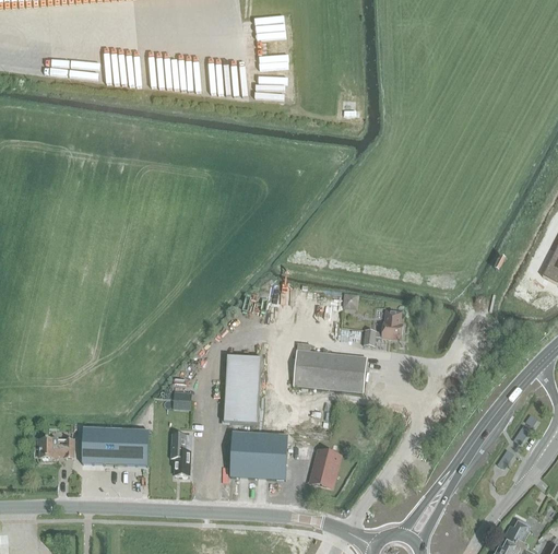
[(244,13),(247,56),(276,55),(275,33),(266,33),(265,25),(274,24),(273,11),(244,13)]
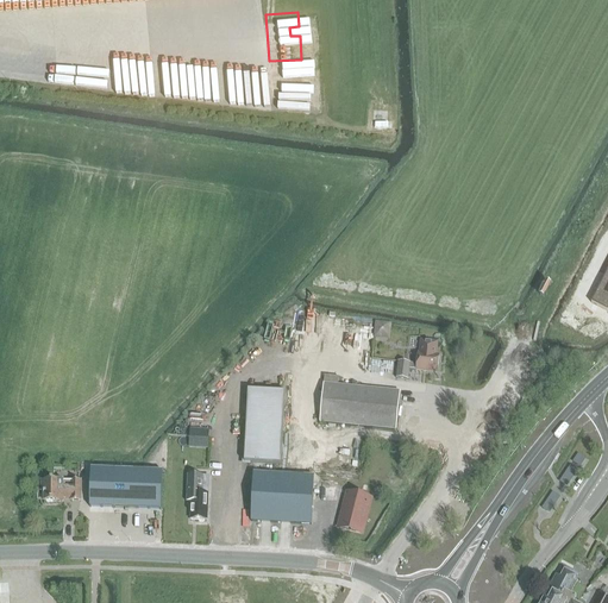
[(270,88),(304,87),(304,71),(262,74),(263,106),(270,106),(270,88)]
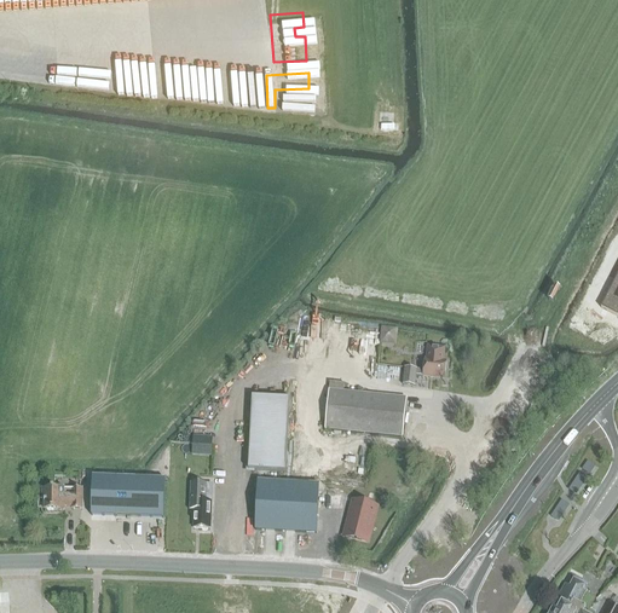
[(617,308),(617,273),(604,302),(617,308)]
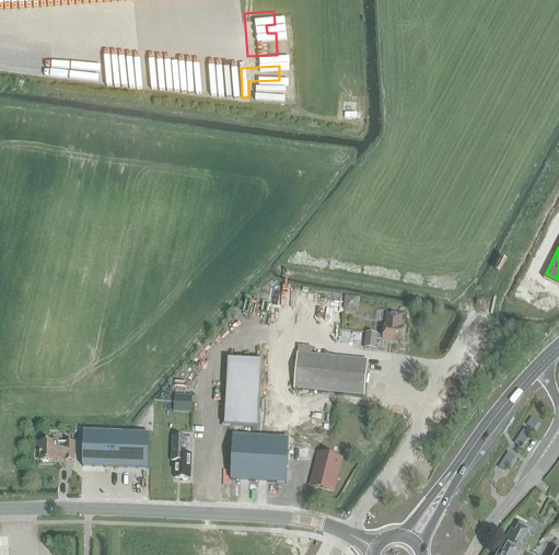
[(345,289),(342,304),(357,307),(359,291),(345,289)]
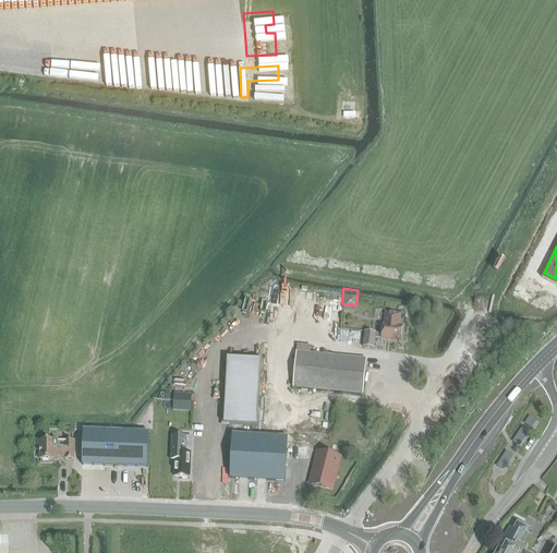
[(398,321),(399,309),(384,307),(383,319),(382,319),(380,328),(363,326),(362,341),(372,343),(373,334),(399,336),(401,321),(398,321)]
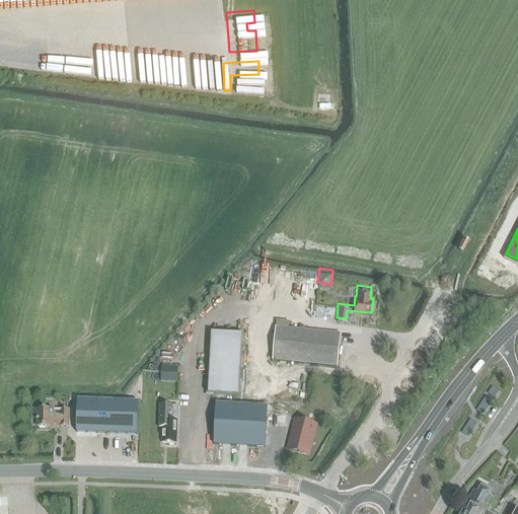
[(287,324),(288,317),(276,316),(275,322),(272,355),(336,362),(340,329),(287,324)]
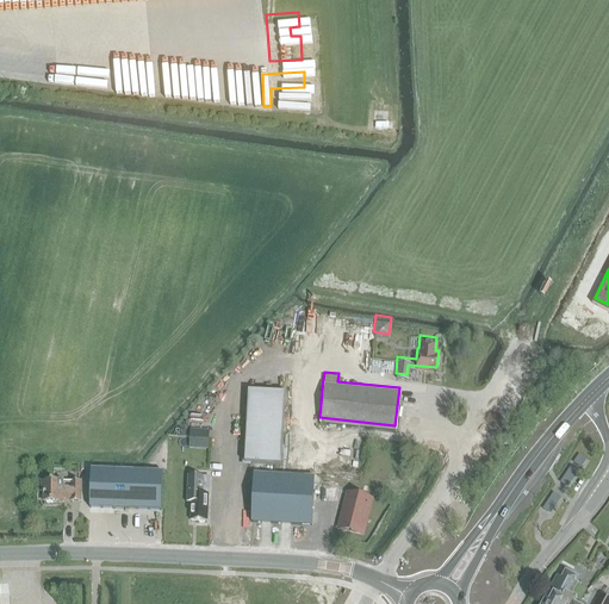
[(280,460),(284,387),(247,385),(243,458),(280,460)]
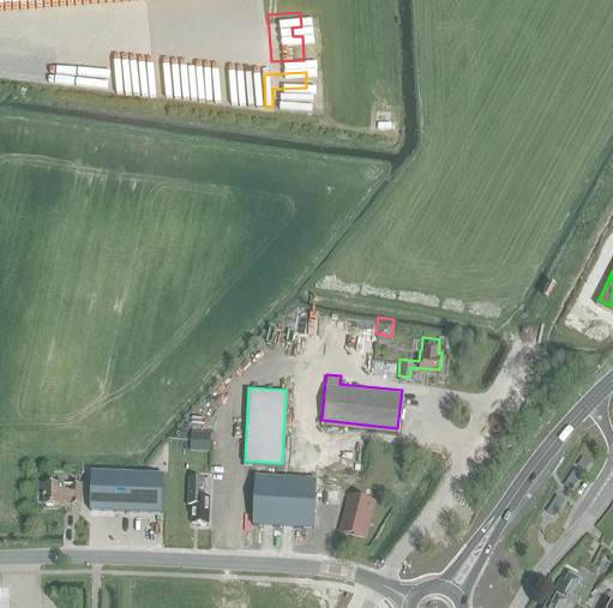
[(572,483),(590,455),(582,450),(564,479),(572,483)]
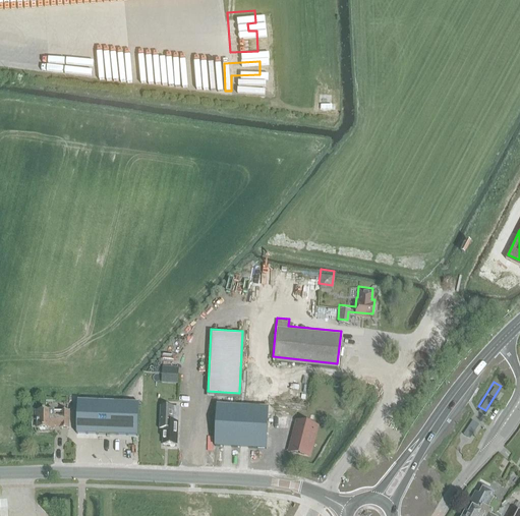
[(77,396),(75,430),(96,430),(136,432),(137,399),(97,397),(77,396)]
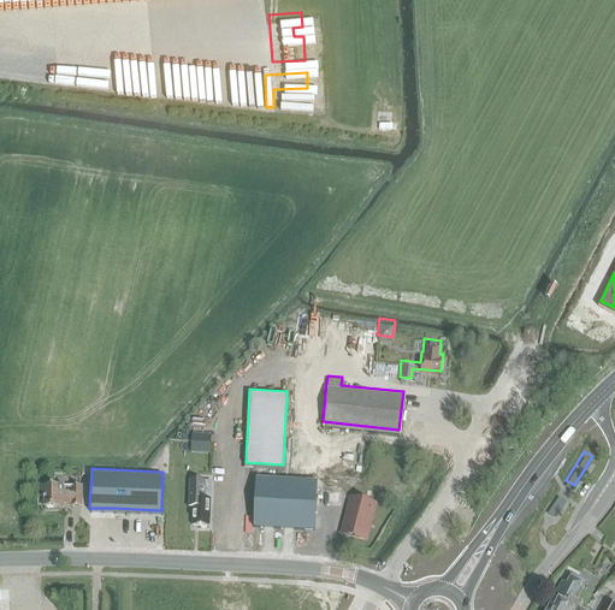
[(255,474),(253,522),(313,525),(315,477),(255,474)]
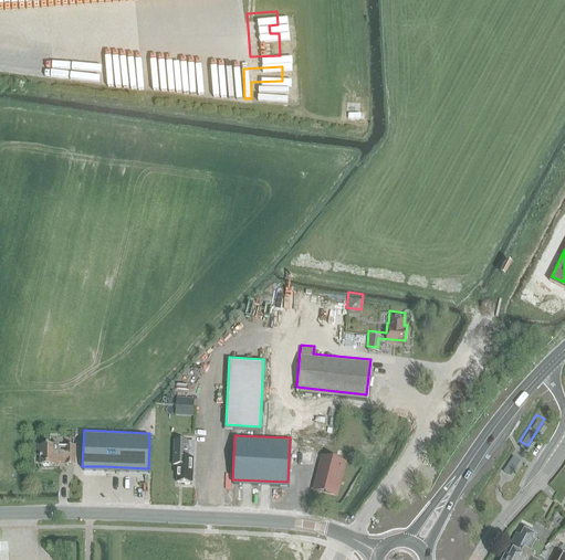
[(187,437),(173,436),(171,461),(177,461),(176,477),(182,478),(184,479),(188,479),(189,478),(191,478),(191,461),(191,454),(186,454),(187,437)]
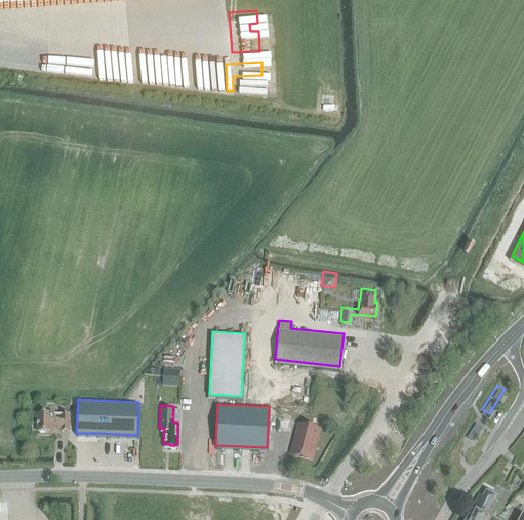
[(68,427),(69,409),(61,409),(61,410),(35,409),(35,418),(37,418),(37,428),(52,428),(52,423),(59,423),(61,427),(68,427)]
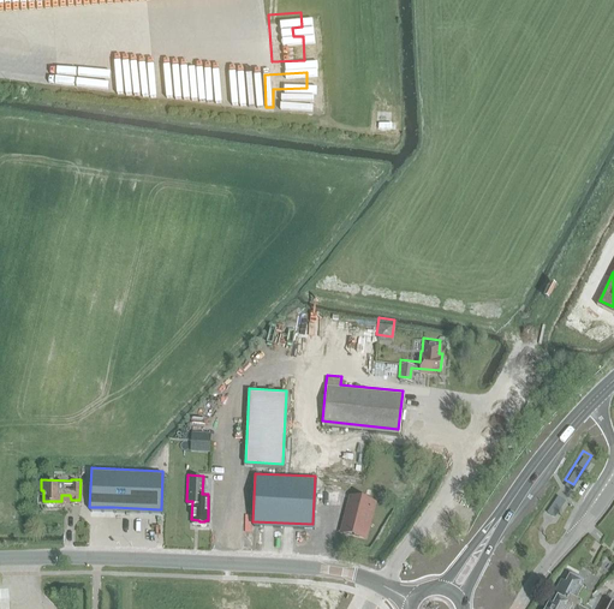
[(346,513),(343,529),(363,533),(367,515),(369,517),(374,500),(349,494),(344,513),(346,513)]
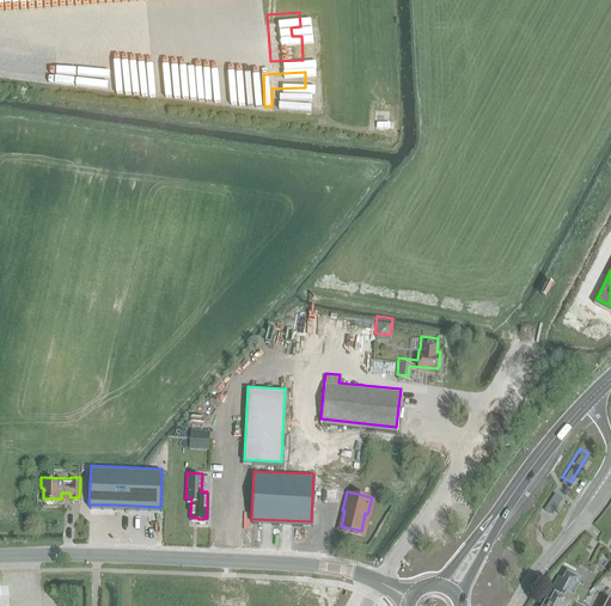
[(564,605),(575,587),(578,582),(579,580),(575,577),(576,574),(566,569),(562,576),(557,574),(549,589),(554,592),(550,599),(545,597),(541,605),(564,605)]
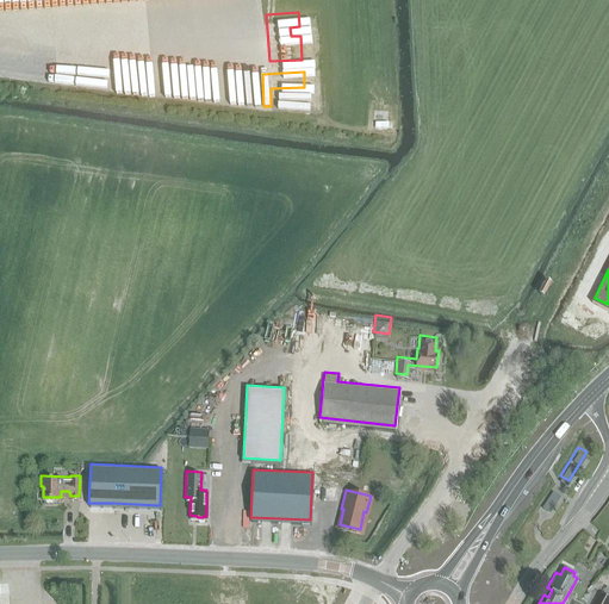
[(584,584),(576,580),(573,585),(563,603),(582,603),(584,599),(578,596),(584,584)]
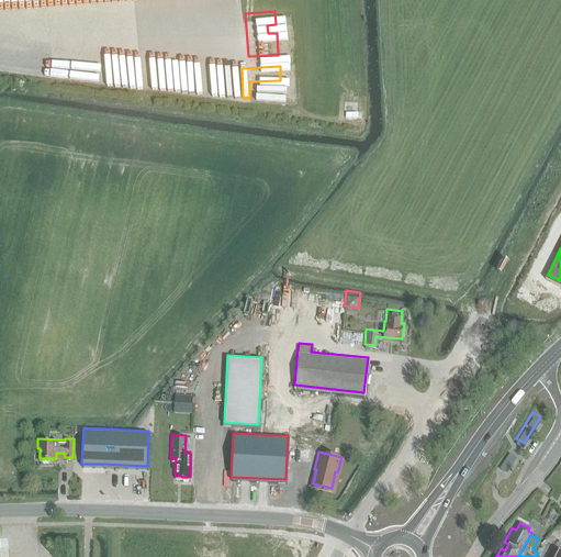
[(546,556),(559,556),(560,554),(560,547),(551,543),(545,556),(546,556)]
